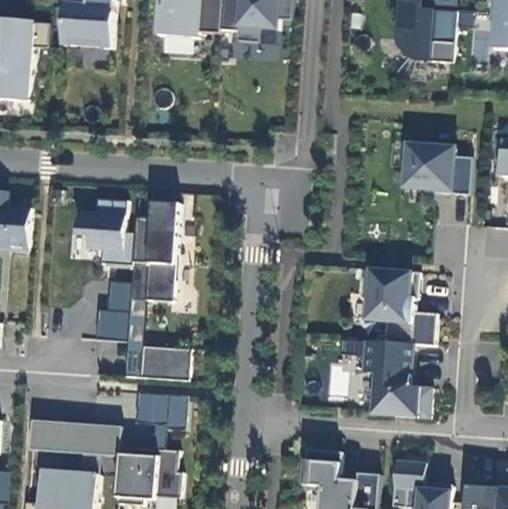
[(75,0),(75,1),(68,1),(65,1),(62,43),(112,47),(115,0),(75,0)]
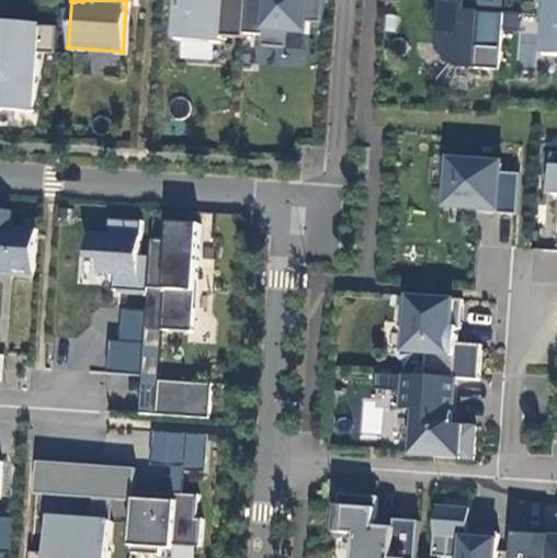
[(241,31),(242,0),(177,0),(174,37),(217,41),(218,34),(240,35),(241,31)]
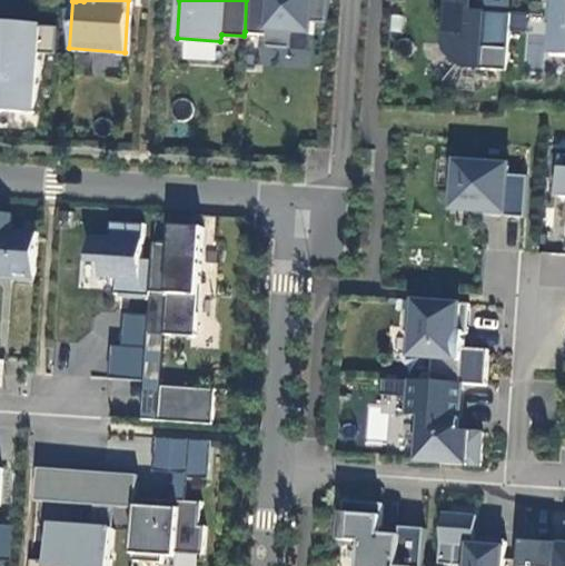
[(246,0),(245,31),(264,32),(263,43),(288,46),(289,29),(308,31),(309,19),(323,20),(324,0),(246,0)]
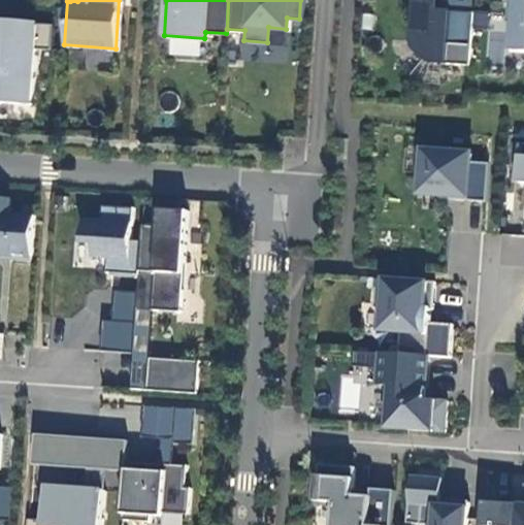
[(412,0),(410,38),(412,45),(421,57),(428,61),(467,63),(470,9),(435,7),(435,0),(412,0)]
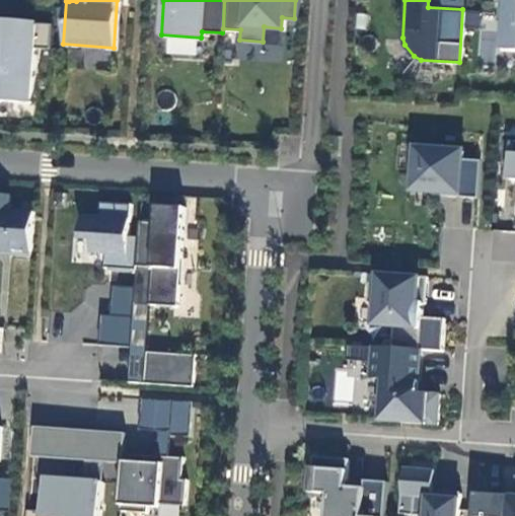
[(497,0),(496,17),(501,17),(499,47),(514,48),(514,0),(497,0)]
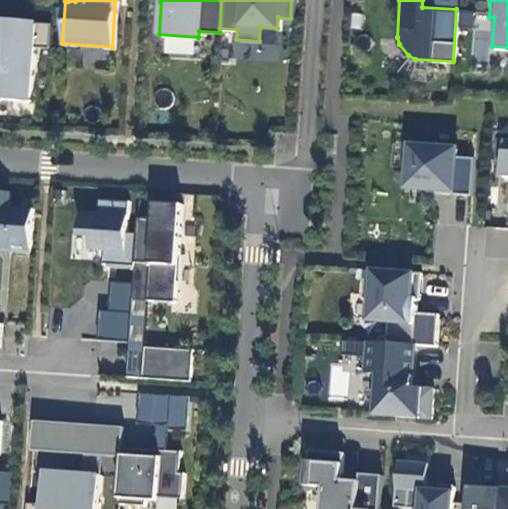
[(47,46),(49,21),(0,17),(0,96),(28,99),(32,45),(47,46)]
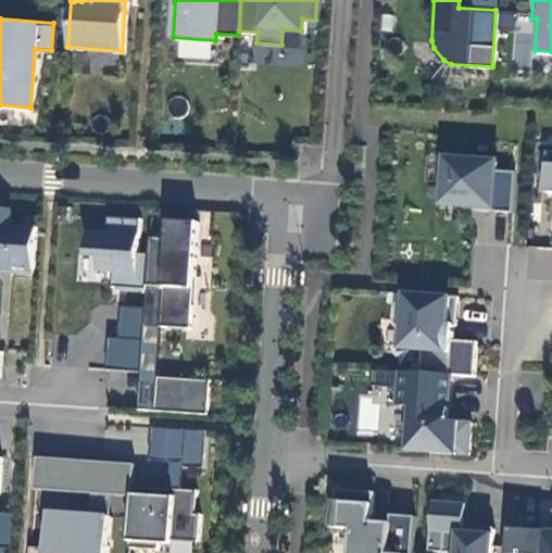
[(544,175),(543,190),(551,190),(551,148),(541,148),(539,174),(544,175)]
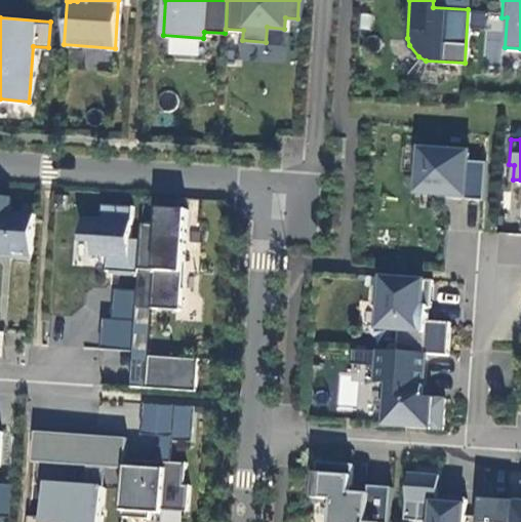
[(481,199),(484,160),(466,159),(467,151),(418,148),(415,190),(445,193),(444,197),(481,199)]
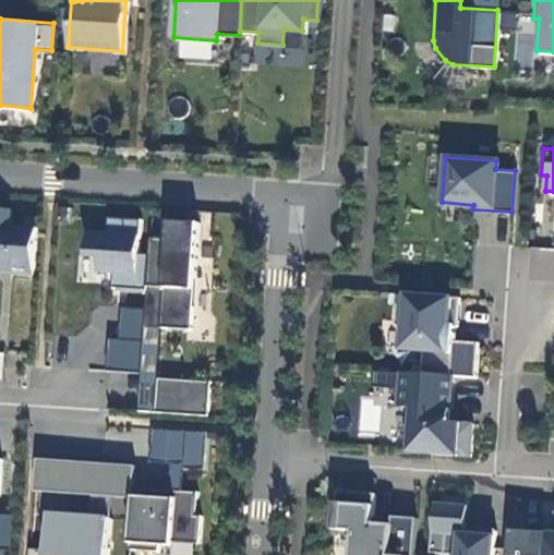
[(0,267),(7,267),(7,272),(31,274),(34,226),(7,224),(8,207),(0,206),(0,267)]
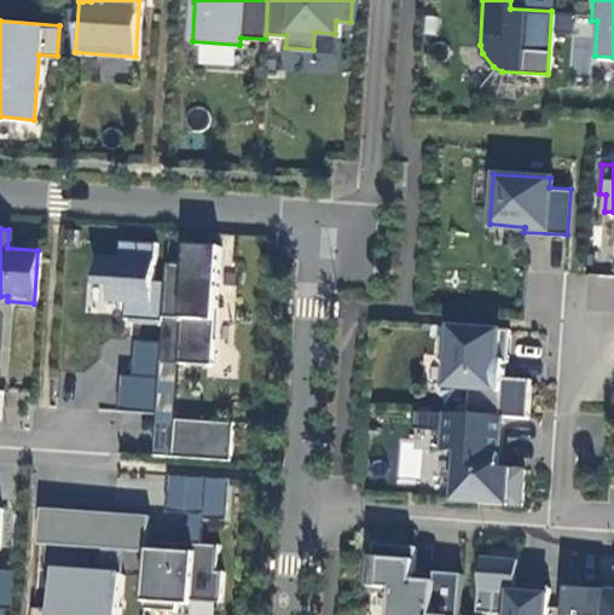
[(160,314),(163,279),(150,278),(154,239),(117,238),(116,255),(96,254),(93,279),(106,280),(105,297),(122,300),(121,317),(160,319),(160,314)]
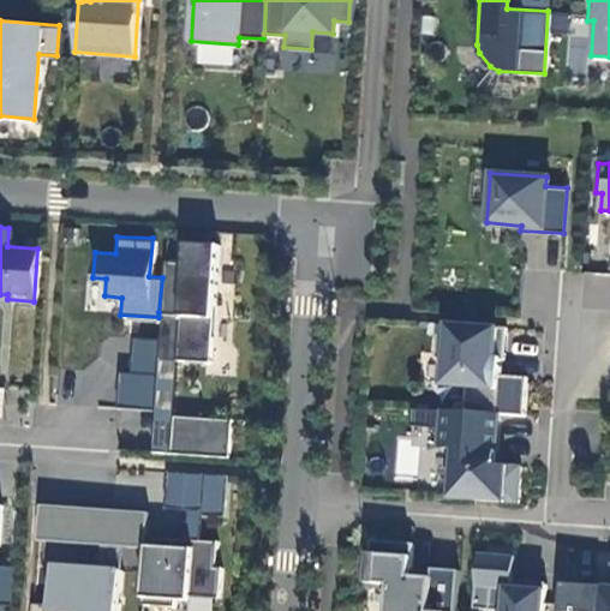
[(163,258),(162,277),(159,312),(178,313),(174,359),(175,359),(207,360),(215,243),(183,240),(181,261),(163,258)]
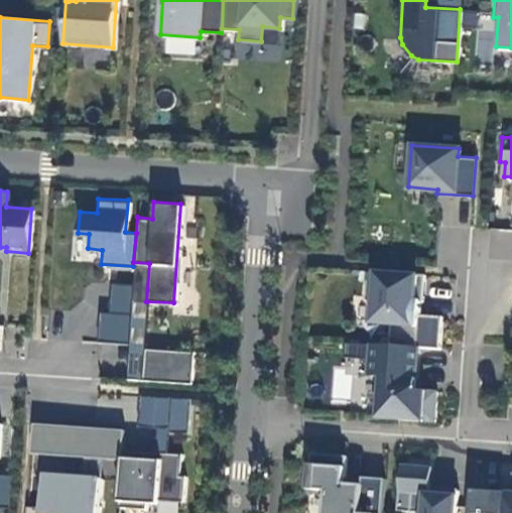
[(133,266),(132,283),(130,312),(128,343),(126,378),(141,379),(143,347),(144,347),(147,301),(146,301),(149,263),(133,262),(133,266)]
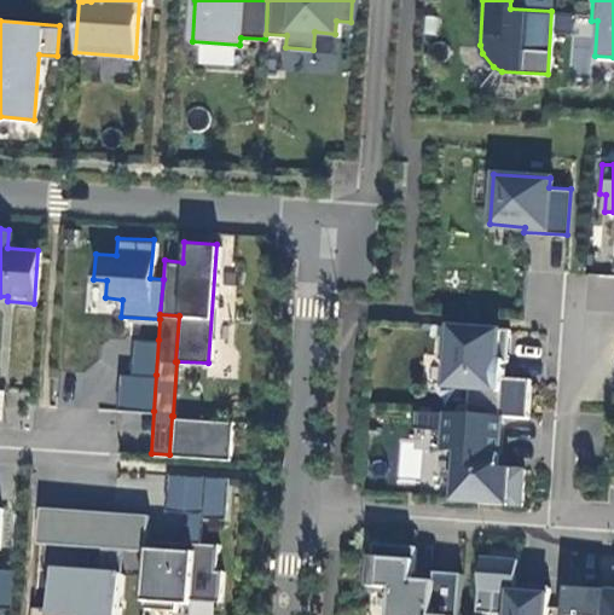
[(507,328),(447,324),(446,336),(436,335),(435,358),(445,358),(442,386),(467,387),(464,412),(500,415),(525,417),(527,377),(500,376),(502,360),(504,360),(507,328)]
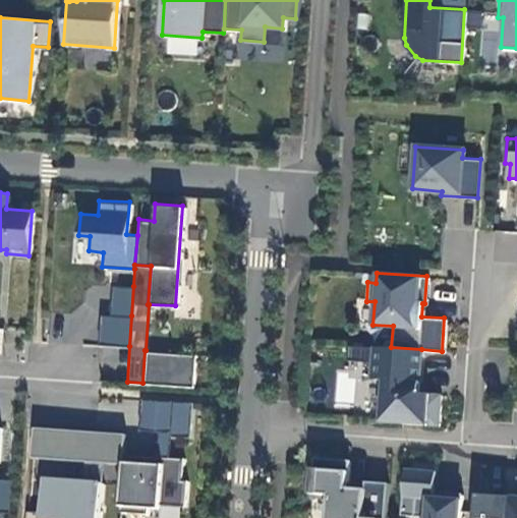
[(109,314),(131,315),(133,286),(111,284),(109,314)]
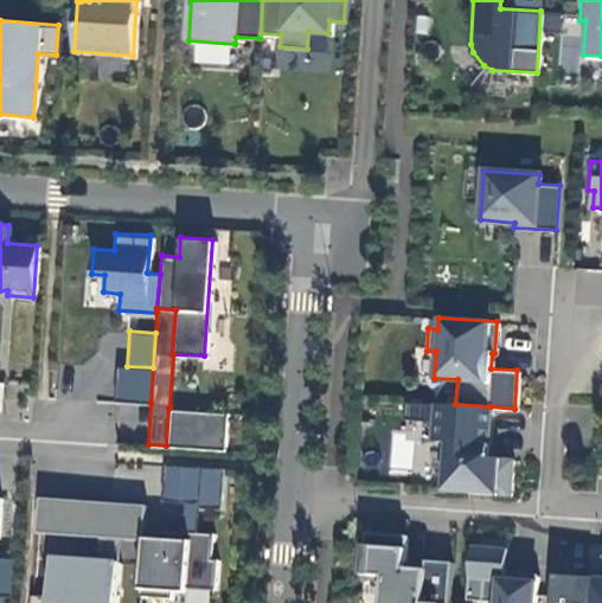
[(115,401),(151,403),(153,367),(127,366),(115,365),(113,401),(115,401)]
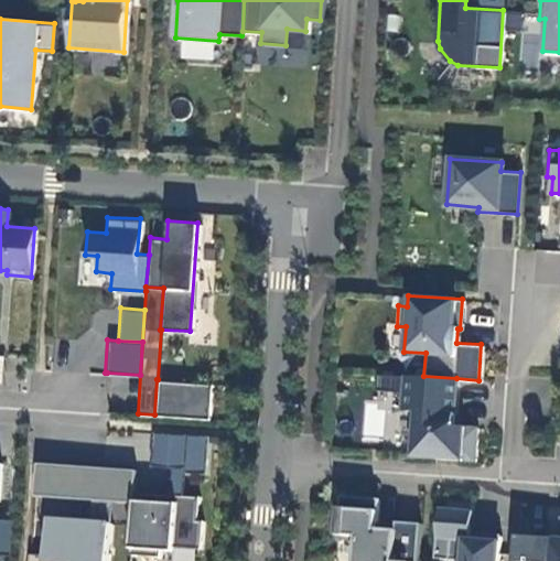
[(402,390),(404,375),(376,373),(375,388),(402,390)]
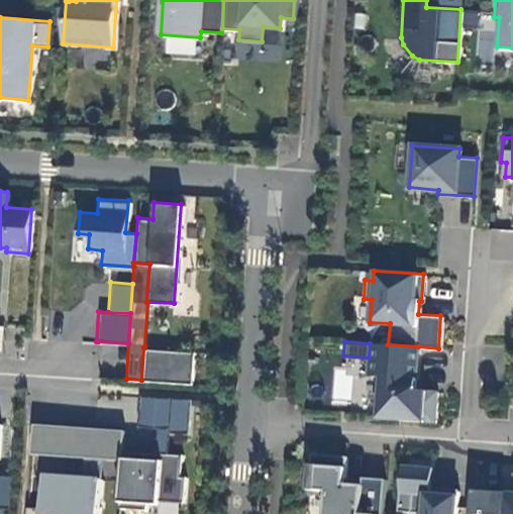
[(370,343),(369,357),(367,376),(380,377),(377,417),(433,421),(435,391),(415,389),(418,346),(388,344),(370,343)]
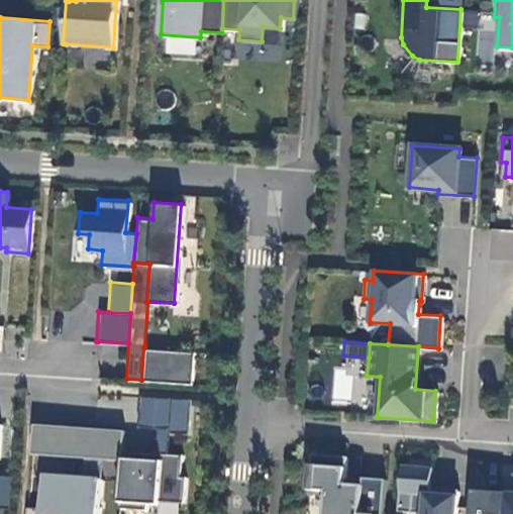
[(192,350),(144,347),(143,347),(141,380),(190,383),(192,350)]
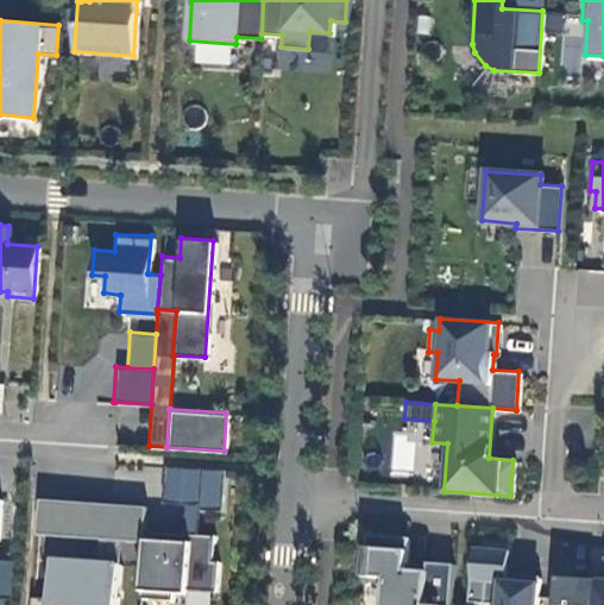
[(196,509),(199,509),(220,510),(222,468),(163,464),(161,502),(183,503),(197,504),(196,509)]
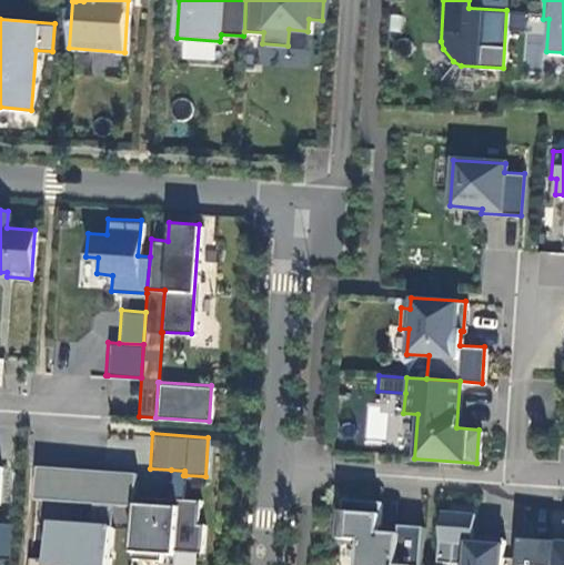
[(92,502),(91,524),(111,526),(112,504),(132,505),(133,497),(81,494),(82,467),(36,464),(33,497),(92,502)]
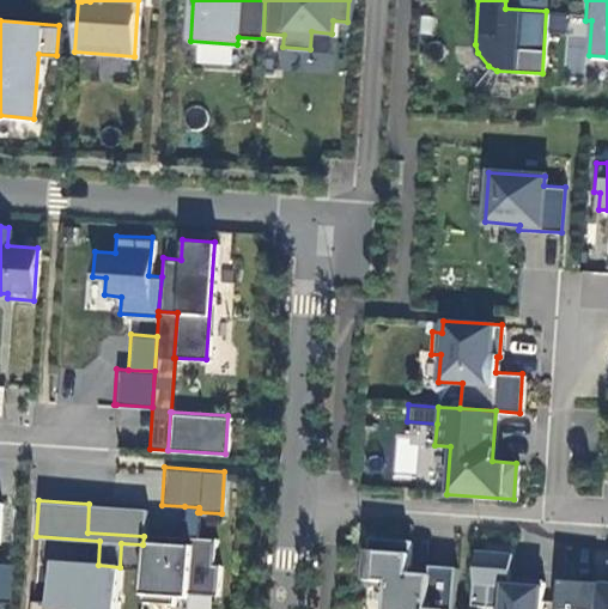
[(144,533),(146,509),(89,504),(87,533),(144,536),(144,533)]
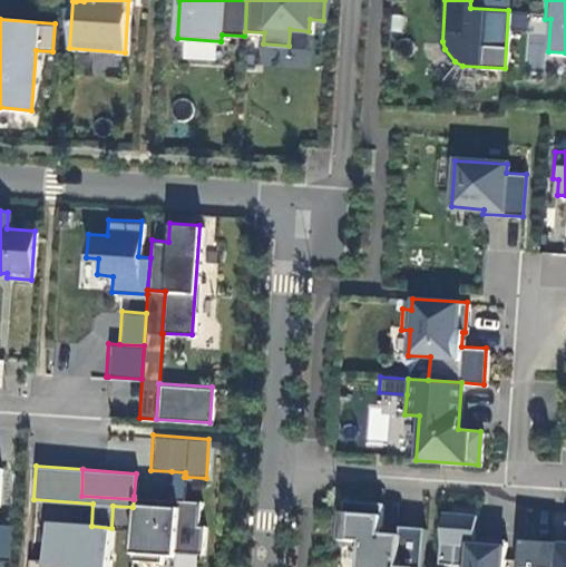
[(184,499),(186,477),(184,477),(185,472),(172,471),(169,498),(184,499)]
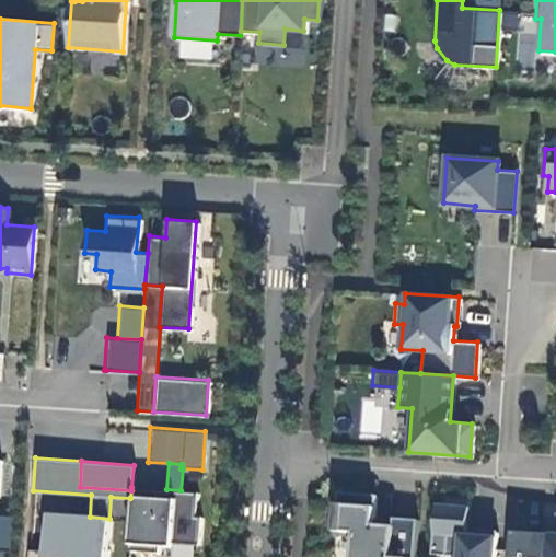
[(166,489),(131,487),(131,490),(130,498),(127,549),(157,552),(158,541),(197,543),(199,514),(194,514),(195,491),(181,490),(166,489)]
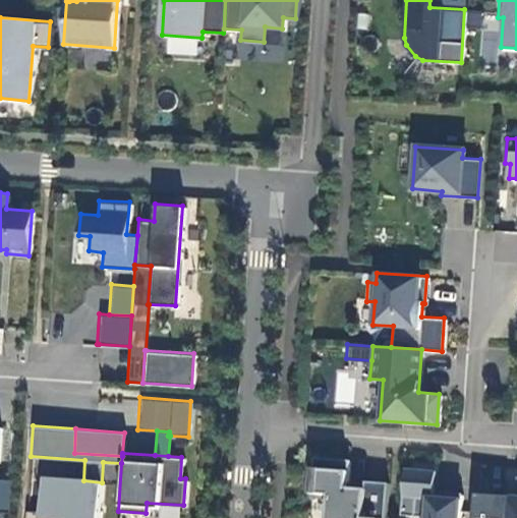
[(376,517),(362,517),(364,488),(345,486),(346,481),(347,459),(312,457),(309,494),(328,495),(328,499),(326,517),(376,517)]
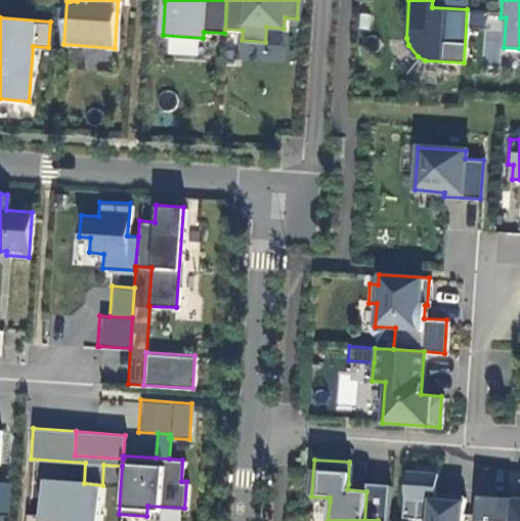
[(405,471),(402,518),(428,519),(427,520),(461,520),(463,495),(441,493),(440,501),(434,500),(436,473),(405,471)]
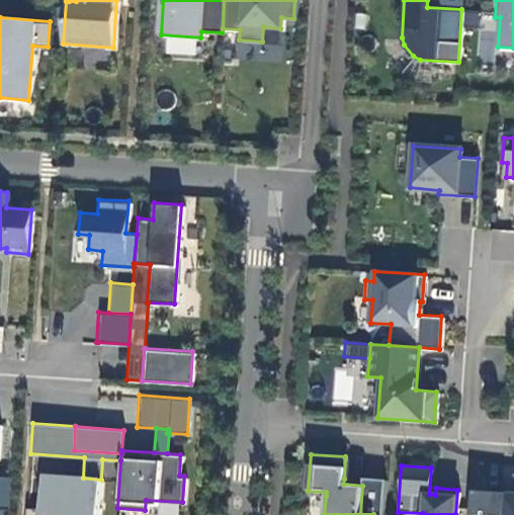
[(83,478),(44,476),(41,508),(26,508),(25,514),(98,514),(101,480),(83,478)]
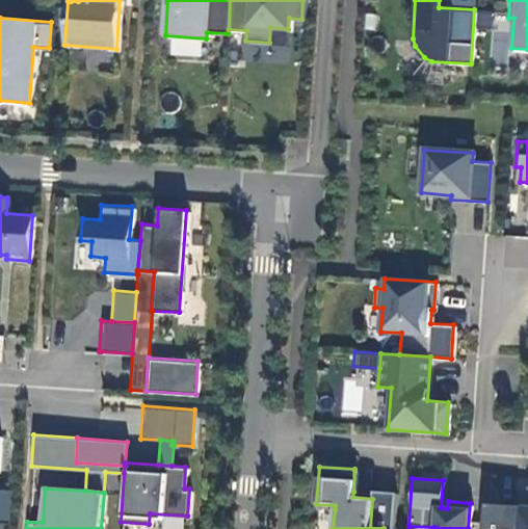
[(527,528),(527,505),(485,503),(482,528),(527,528)]
